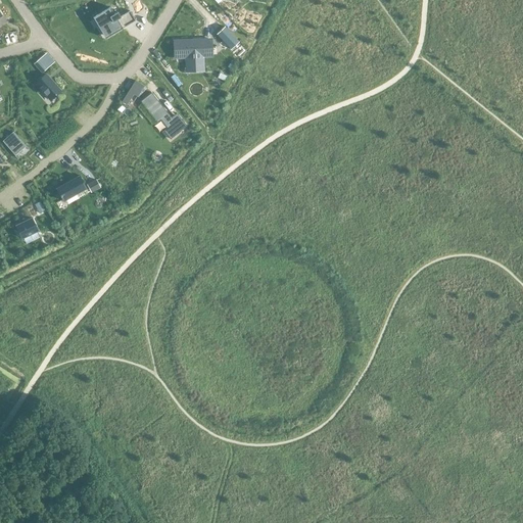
[(109,6),(92,16),(103,37),(134,20),(129,10),(120,16),(116,11),(112,13),(109,6)]
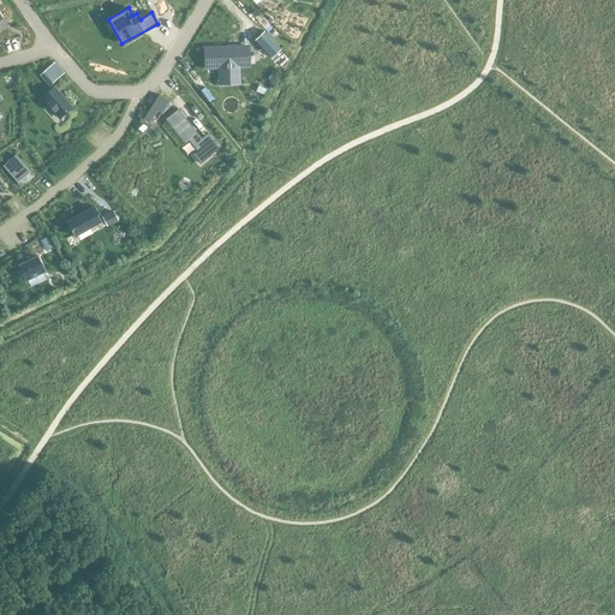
[(272,58),(281,49),(264,31),(255,40),(272,58)]
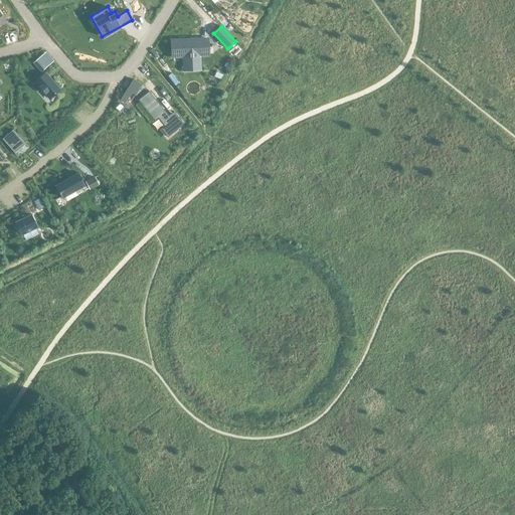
[(172,56),(183,56),(184,63),(200,62),(199,55),(208,55),(207,39),(171,40),(172,56)]
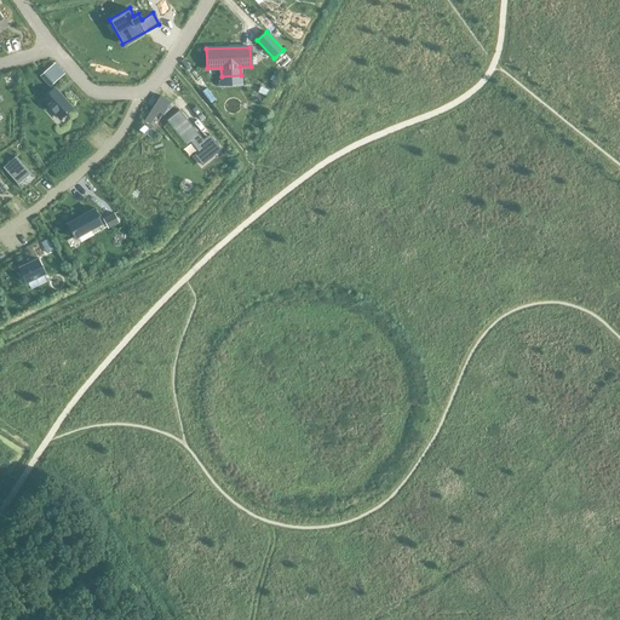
[(45,70),(40,75),(50,87),(55,81),(45,70)]
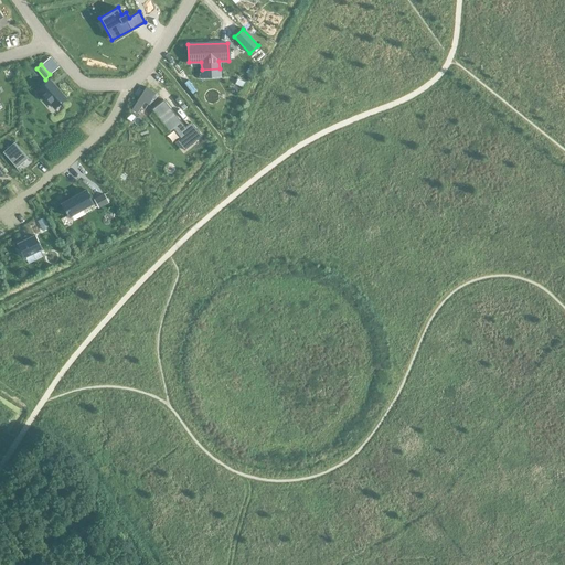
[(49,80),(39,89),(54,108),(65,98),(49,80)]
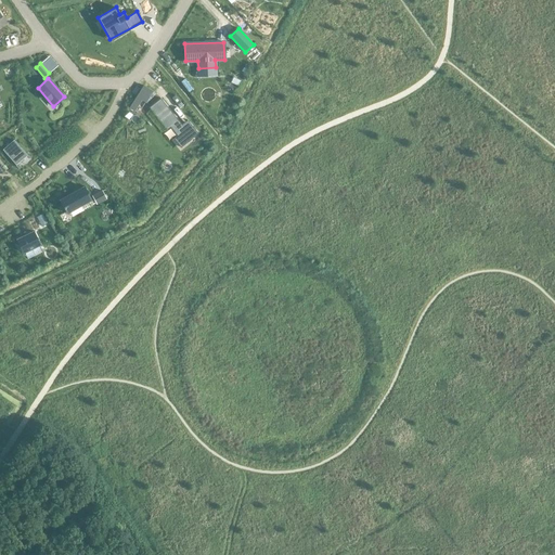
[(146,85),(130,104),(134,108),(143,98),(147,101),(155,91),(146,85)]
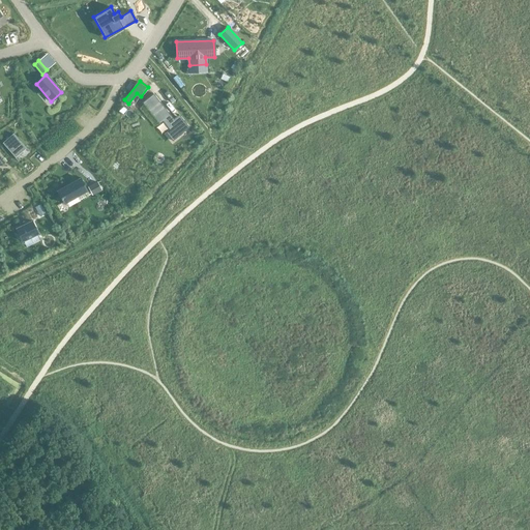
[(153,93),(142,102),(159,124),(165,120),(171,127),(166,131),(173,141),(189,127),(182,119),(177,123),(153,93)]
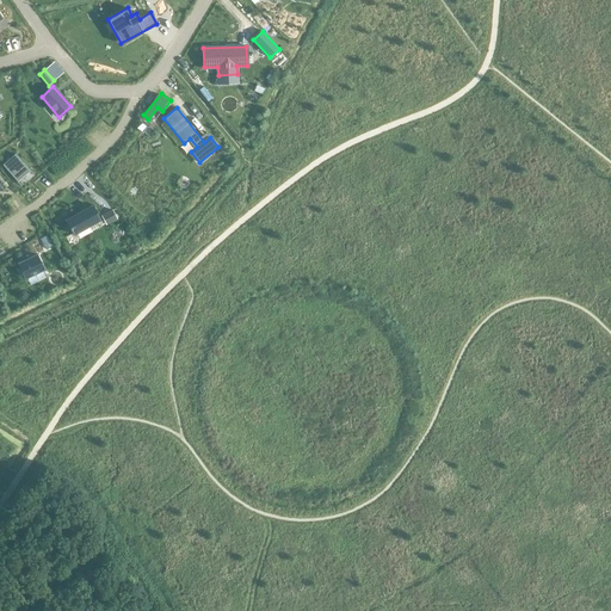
[(16,154),(4,165),(18,181),(30,171),(16,154)]
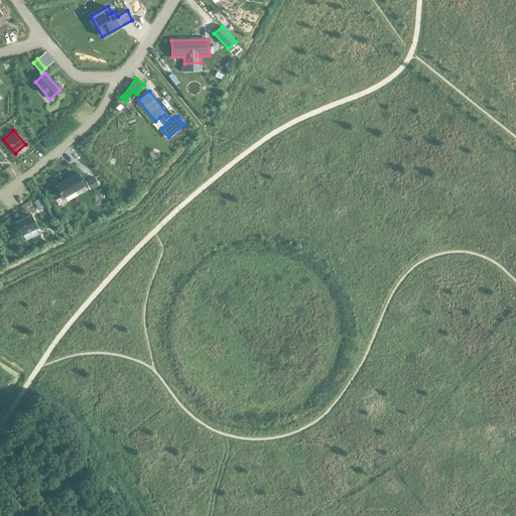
[(79,173),(55,186),(62,198),(85,185),(79,173)]
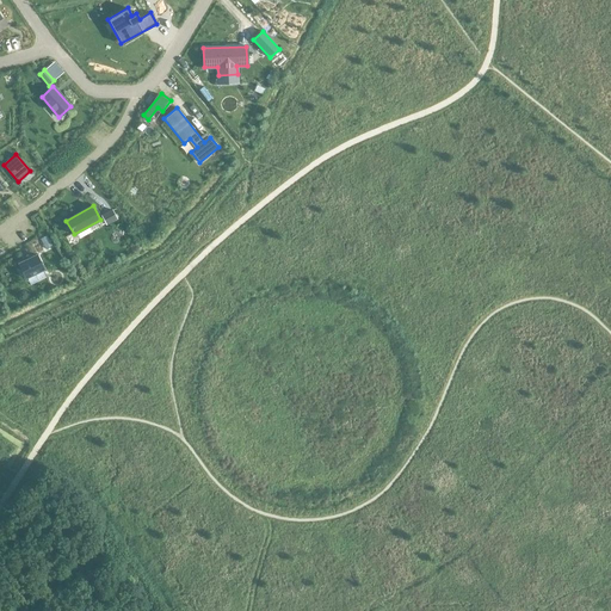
[(102,216),(106,224),(116,218),(111,210),(102,216)]
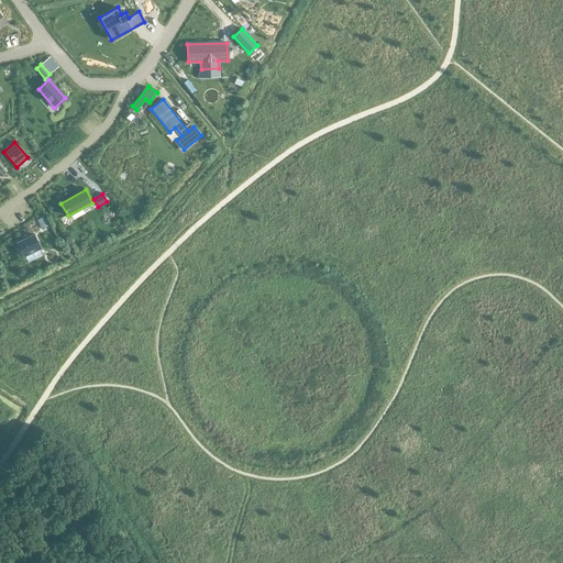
[(43,217),(37,220),(42,230),(48,227),(43,217)]
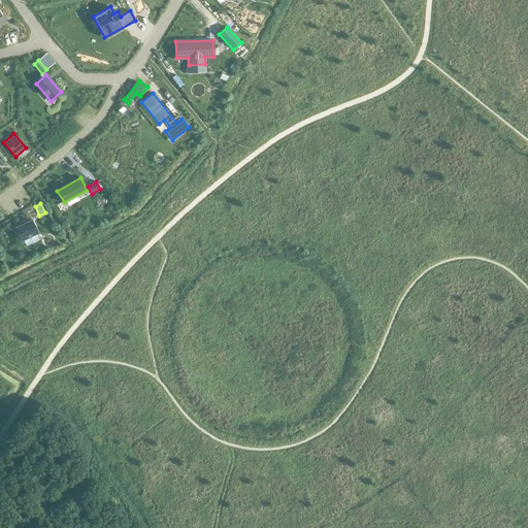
[(15,228),(22,240),(38,232),(32,221),(15,228)]
